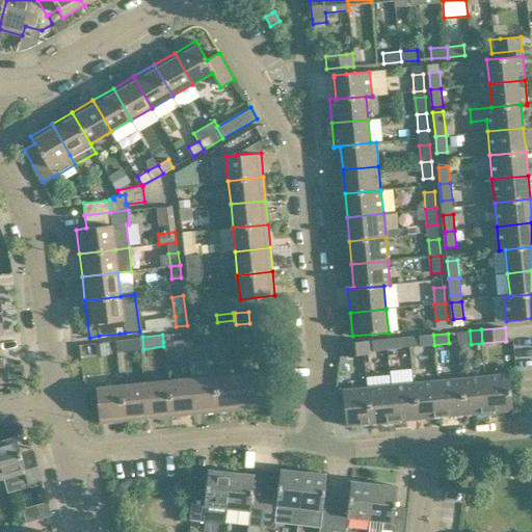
[(434,345),(433,335),(419,336),(420,346),(434,345)]
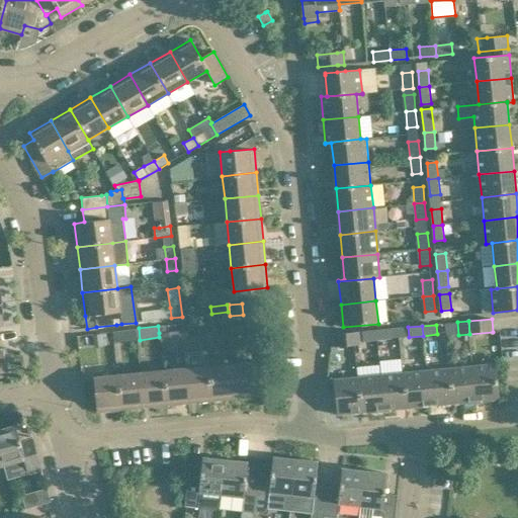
[(136,340),(135,329),(123,330),(124,342),(136,340)]
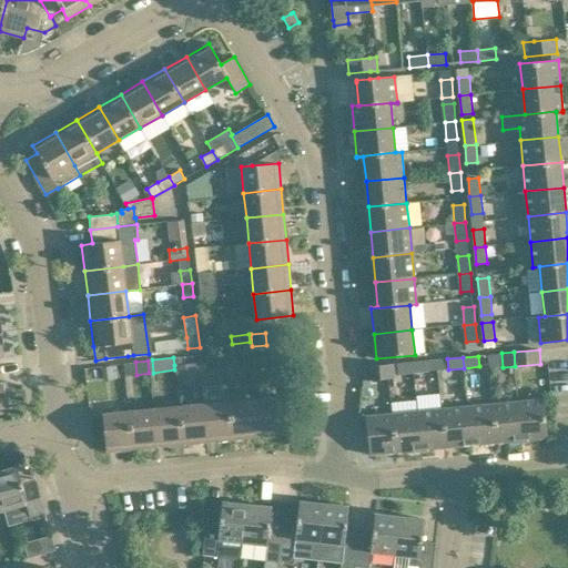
[(412,362),(413,373),(429,372),(428,361),(412,362)]
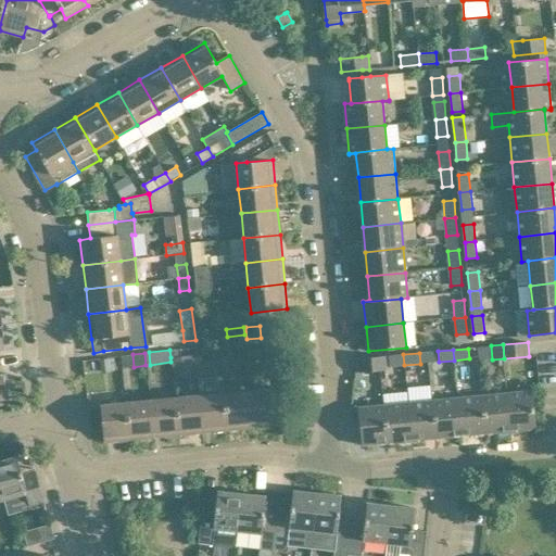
[(404,365),(403,354),(389,356),(390,366),(404,365)]
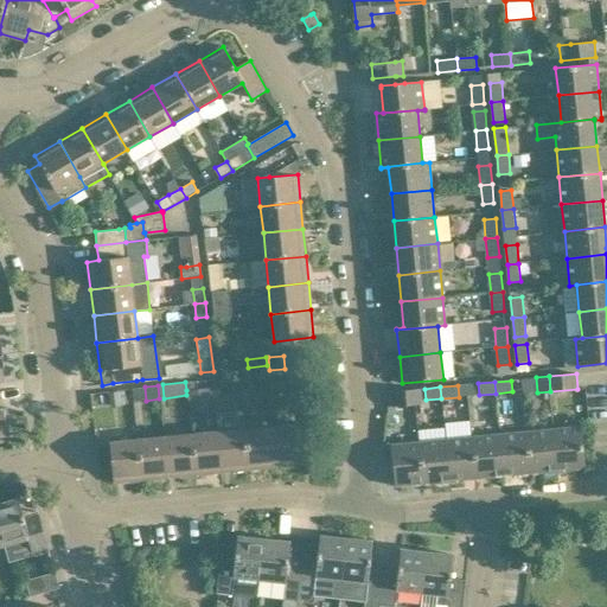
[(208,388),(186,390),(189,410),(210,408),(208,388)]
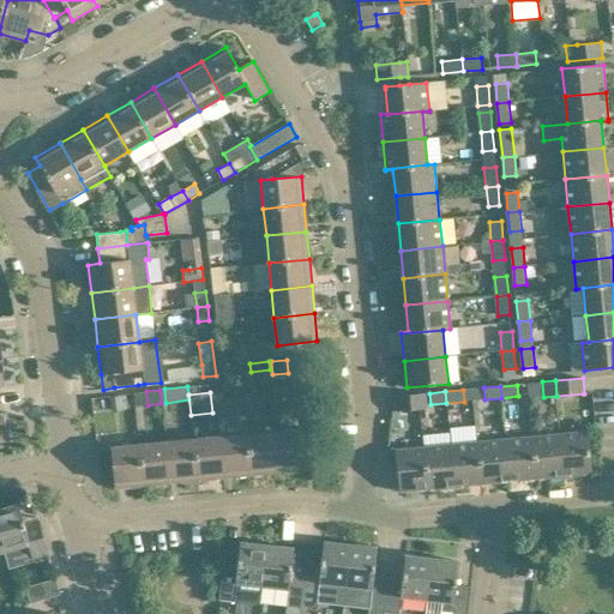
[(396,397),(397,411),(426,409),(423,393),(396,397)]
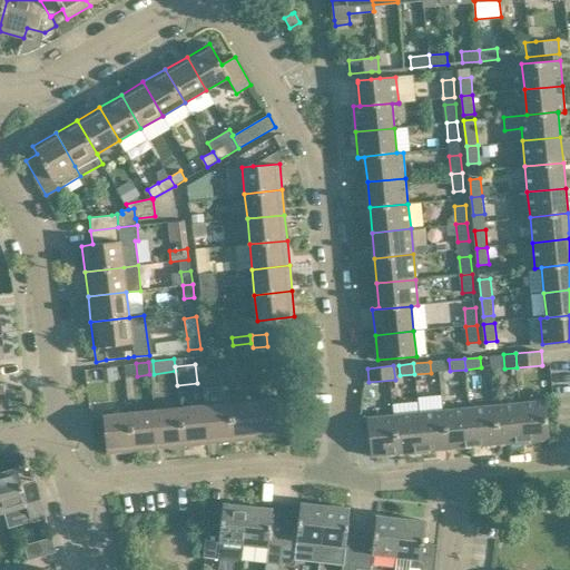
[(119,380),(118,367),(102,369),(104,381),(119,380)]
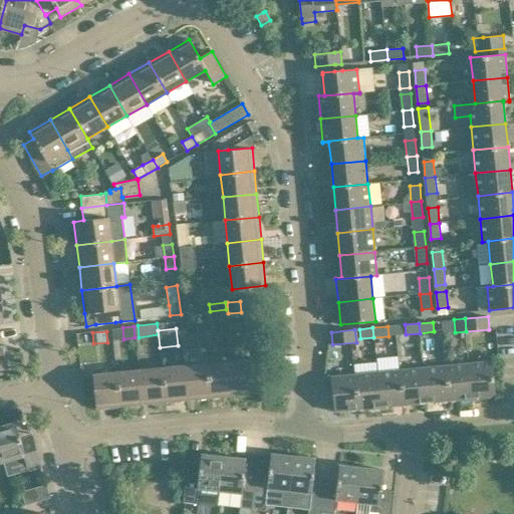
[(8,368),(6,345),(0,345),(0,373),(2,374),(1,369),(8,368)]
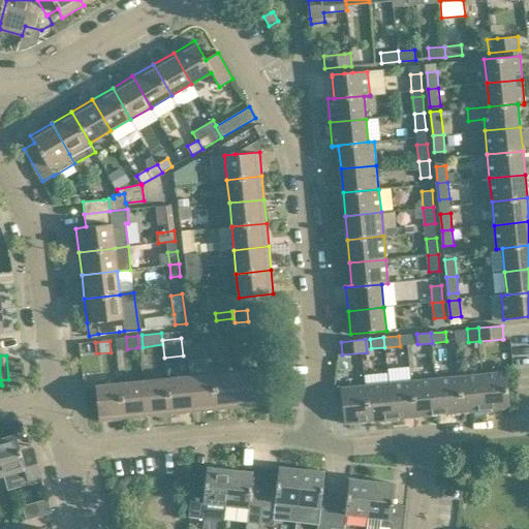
[(261,369),(241,371),(238,372),(241,407),(265,404),(261,369)]
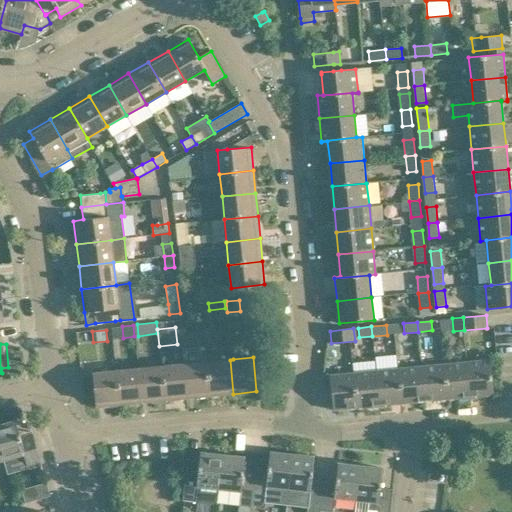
[(210,396),(233,394),(230,360),(207,362),(210,396)]
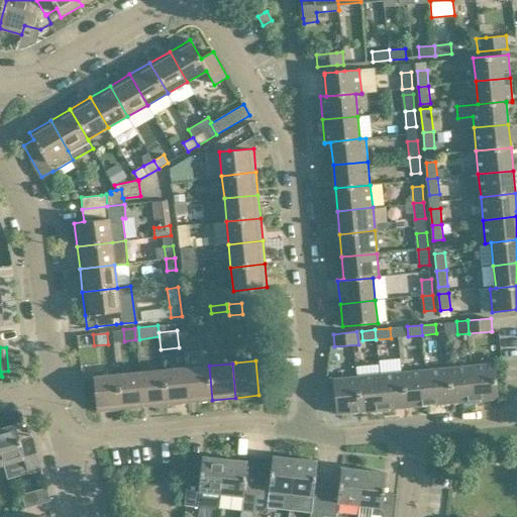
[(495,364),(475,366),(472,366),(476,402),(486,401),(486,399),(498,398),(495,364)]
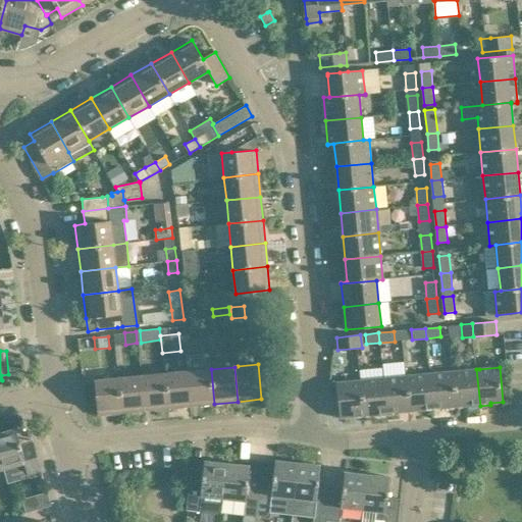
[(191,406),(214,404),(211,369),(188,371),(191,406)]
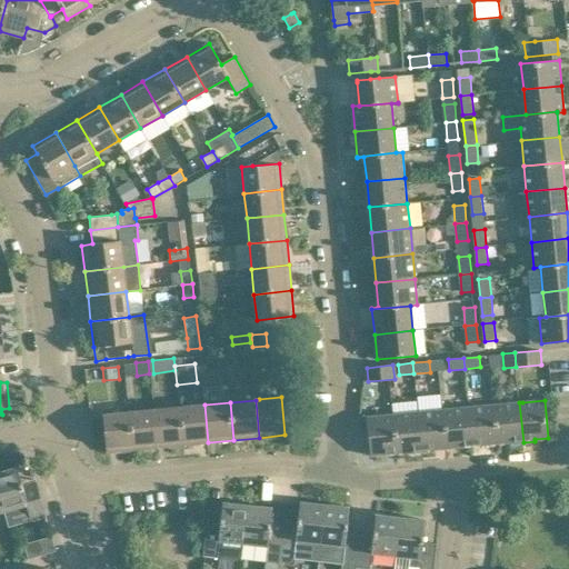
[(519,402),(493,405),(498,443),(510,442),(510,443),(523,442),(519,402)]
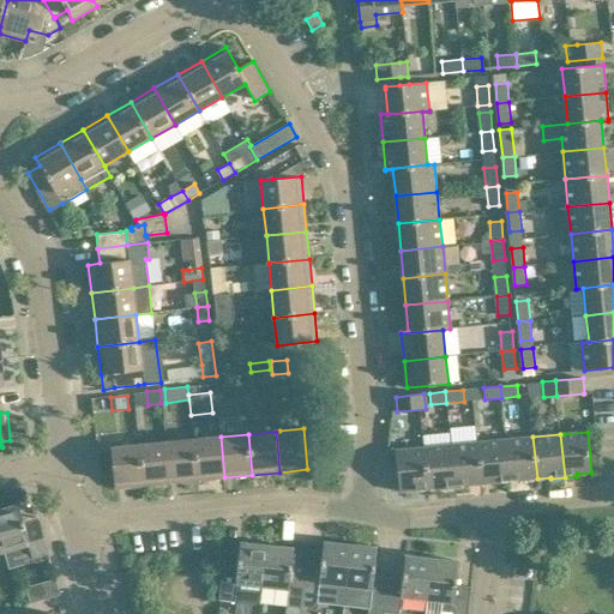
[(198,480),(224,477),(221,437),(193,439),(198,480)]
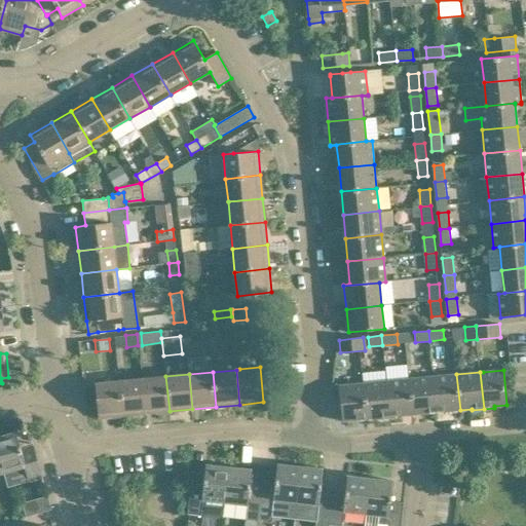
[(460,410),(456,374),(433,376),(437,412),(460,410)]
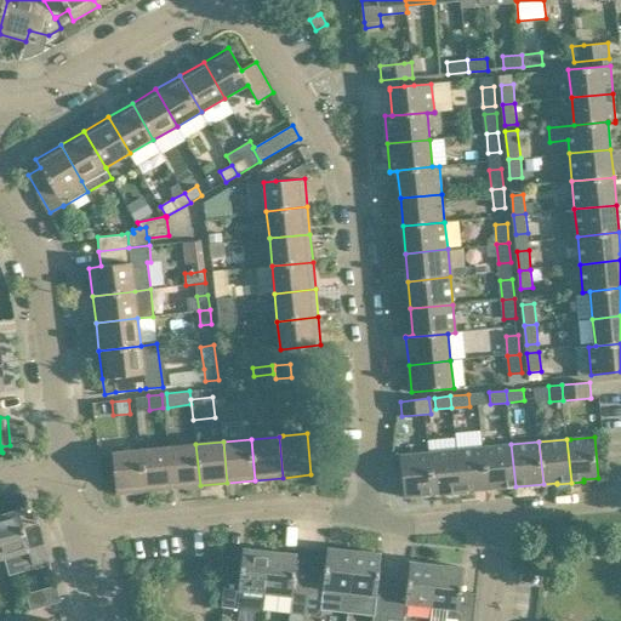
[(172,489),(200,485),(195,444),(167,448),(172,489)]
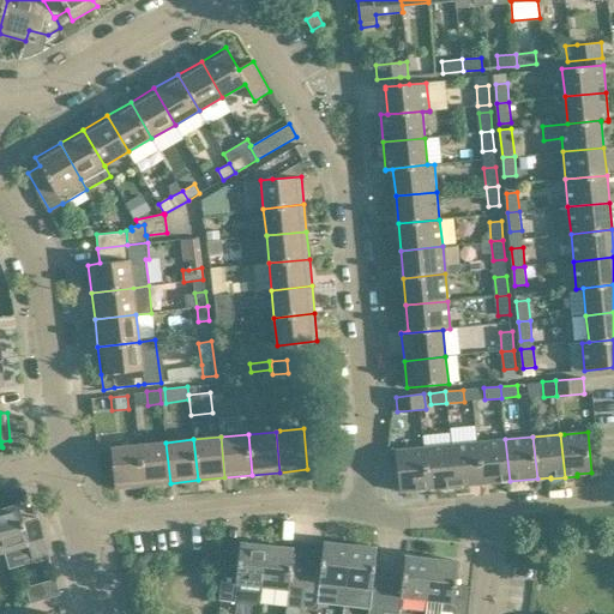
[(505,439),(479,443),(482,483),(510,481),(505,439)]
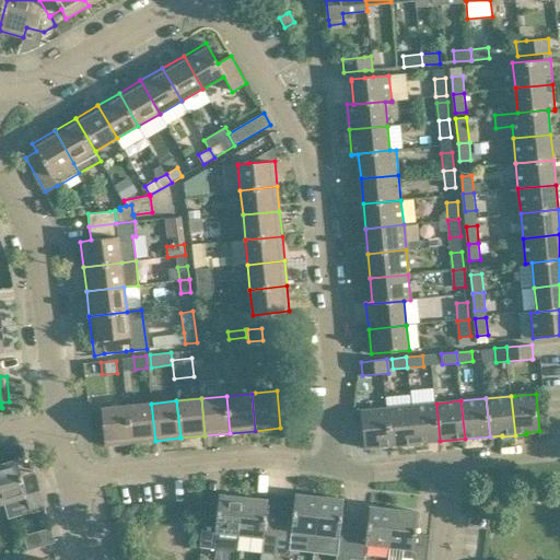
[(130,443),(155,441),(151,404),(126,406),(130,443)]
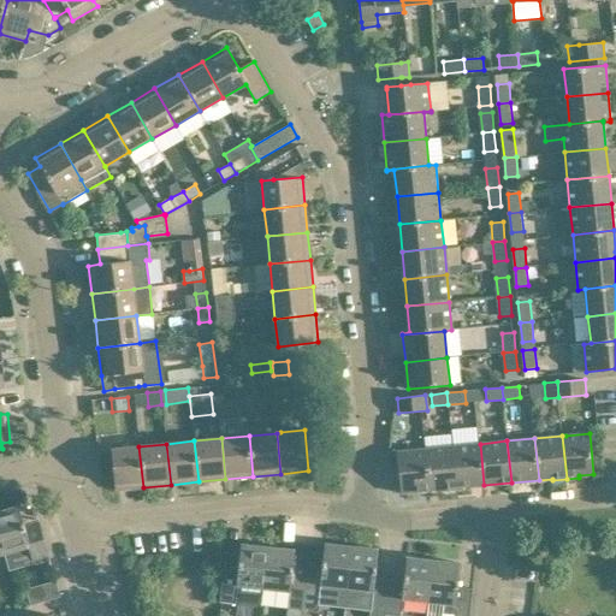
[(484,485),(480,444),(452,446),(456,490),(471,487),(469,486),(484,485)]
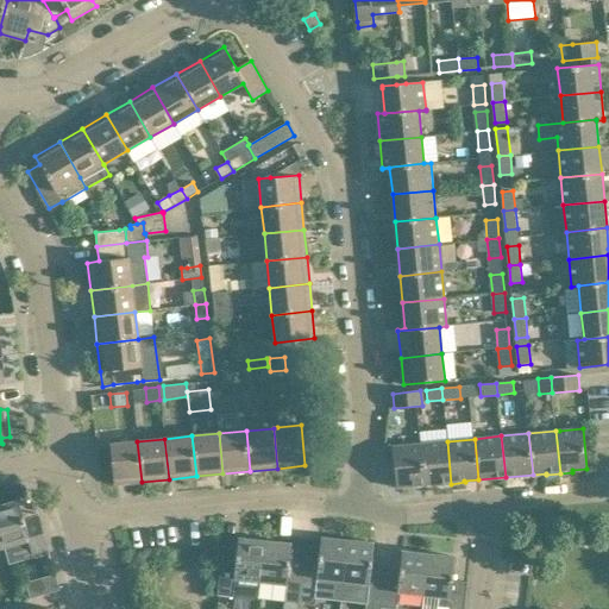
[(114,484),(142,482),(137,441),(111,444),(114,484)]
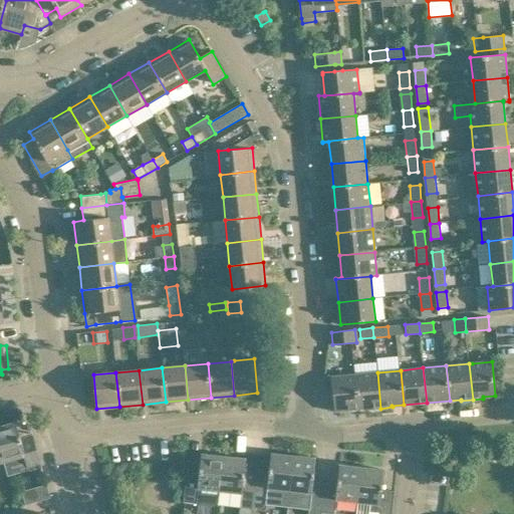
[(377,372),(354,374),(357,410),(369,408),(369,410),(380,409),(377,372)]
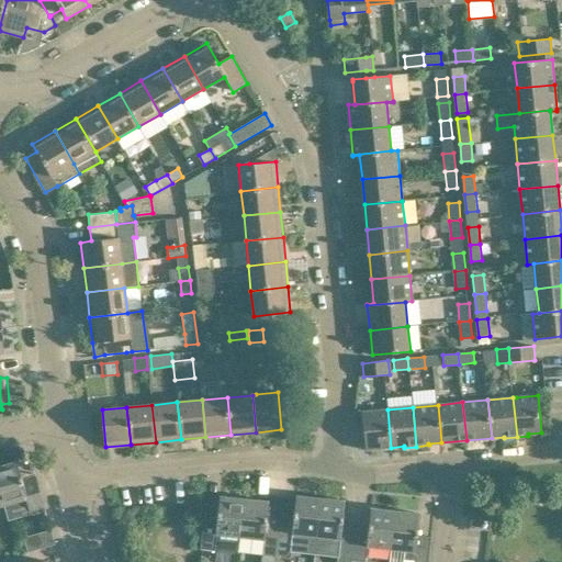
[(391,448),(388,409),(362,412),(366,450),(391,448)]
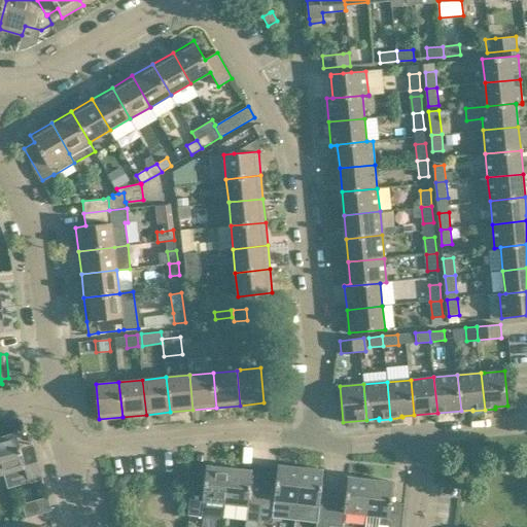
[(16,433),(0,437),(0,460),(3,473),(7,488),(30,482),(42,478),(34,449),(22,453),(16,433)]
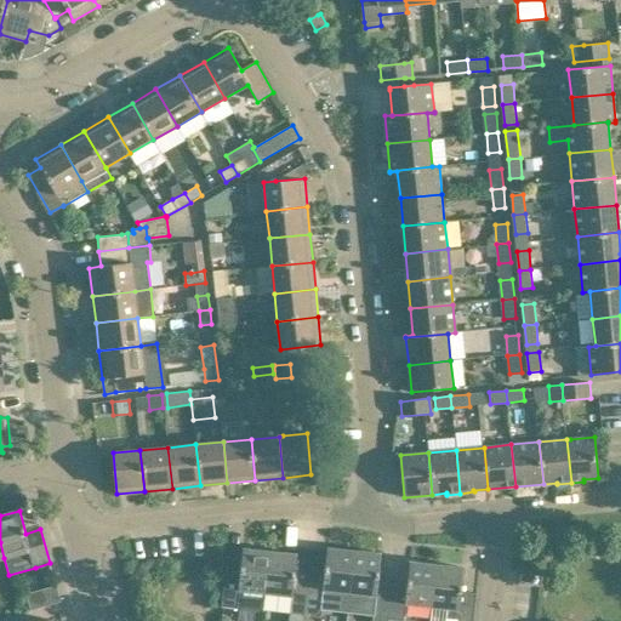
[(226,570),(222,607),(263,610),(266,593),(271,552),(243,548),(240,573),(226,570)]
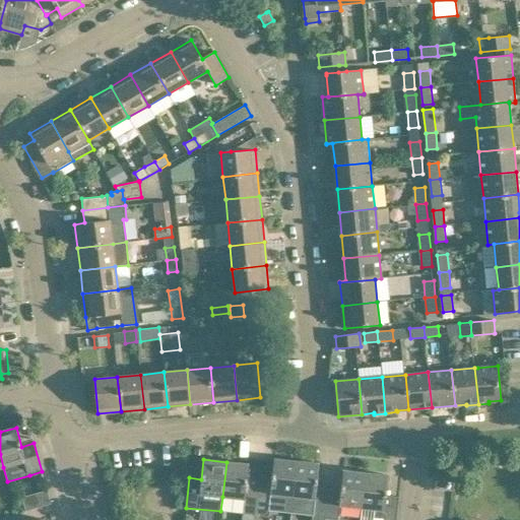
[(271,486),(259,485),(256,515),(268,516),(269,510),(291,512),(297,461),(274,459),(271,486)]
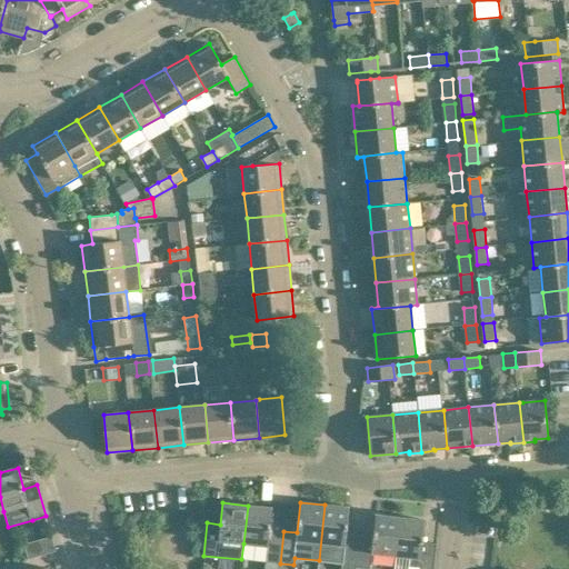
[(325,505),(319,560),(342,562),(341,568),(356,568),(357,568),(360,535),(347,533),(349,508),(325,505)]
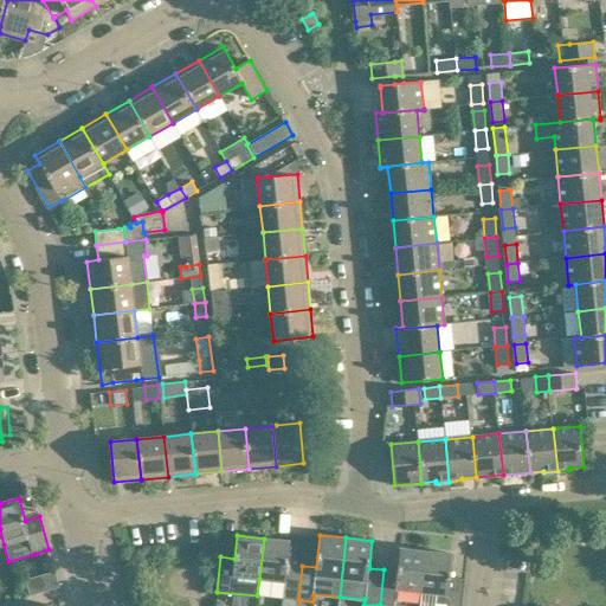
[(259,579),(285,582),(283,599),(282,605),(295,605),(296,600),(298,600),(302,566),(288,565),(290,541),(264,539),(259,579)]
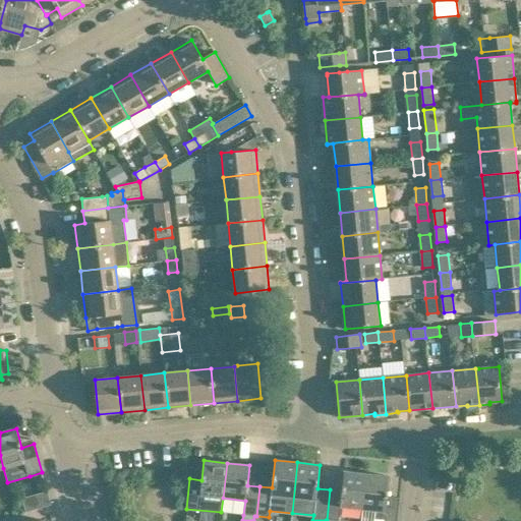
[(337,520),(339,520),(340,507),(362,509),(366,474),(344,471),(342,491),(330,489),(327,520),(337,520)]
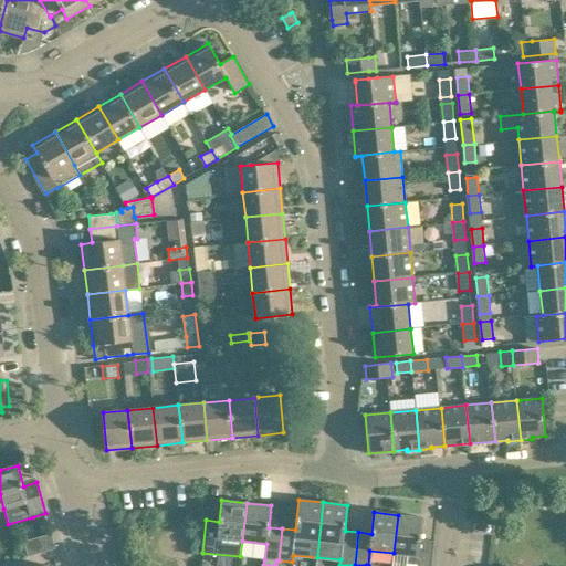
[(398,515),(394,553),(408,555),(407,564),(417,565),(431,565),(435,541),(420,540),(423,517),(398,515)]
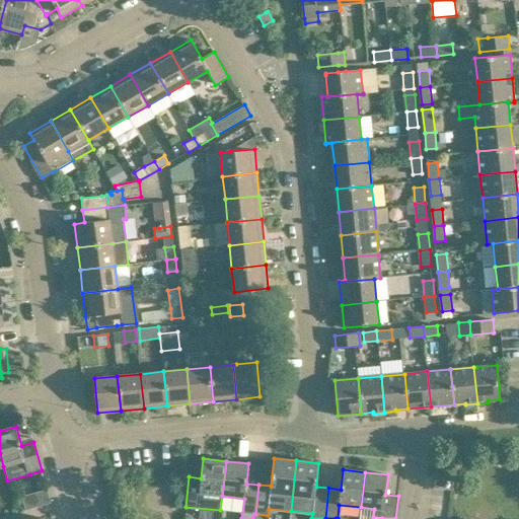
[(47,490),(39,492),(43,505),(51,503),(47,490)]
